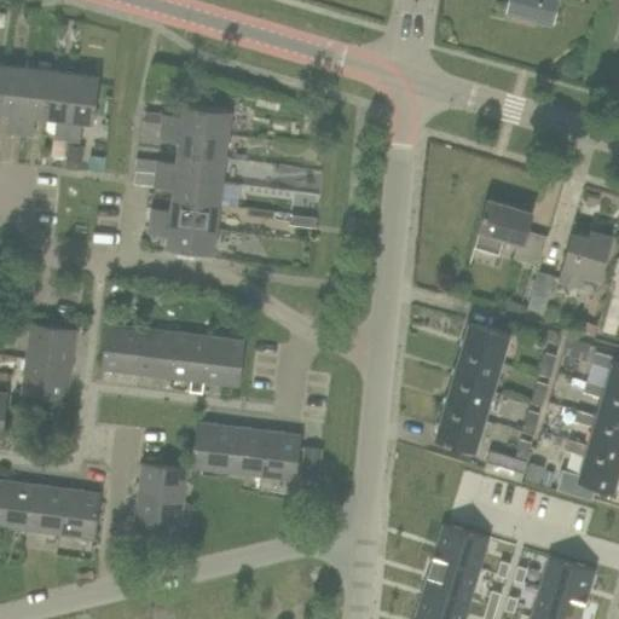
[(508,0),(507,9),(554,19),(557,0),(508,0)]
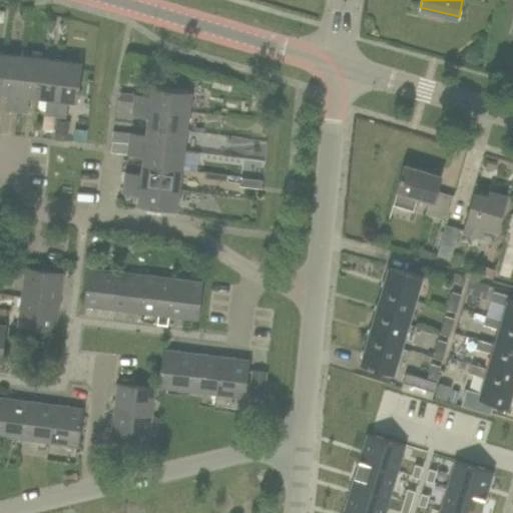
[(23,56),(3,54),(0,83),(0,91),(7,93),(5,109),(16,110),(23,56)]
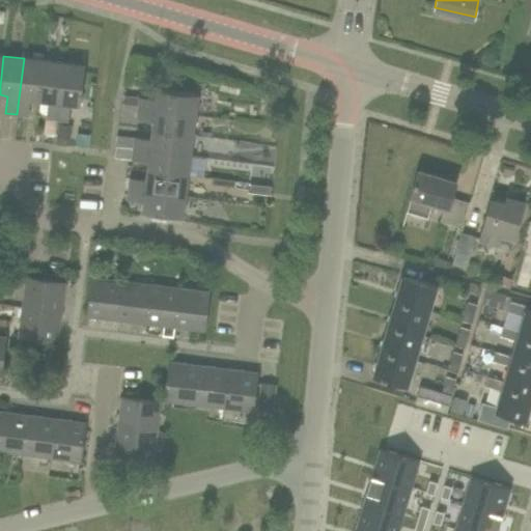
[(24,58),(17,114),(29,116),(30,99),(38,100),(44,60),(24,58)]
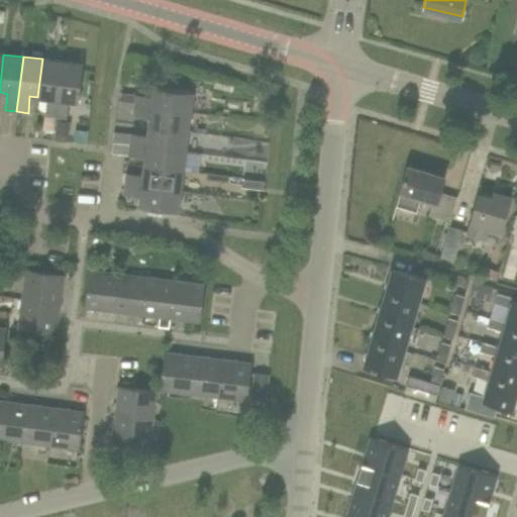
[(57,116),(63,62),(42,59),(37,97),(47,98),(45,115),(57,116)]
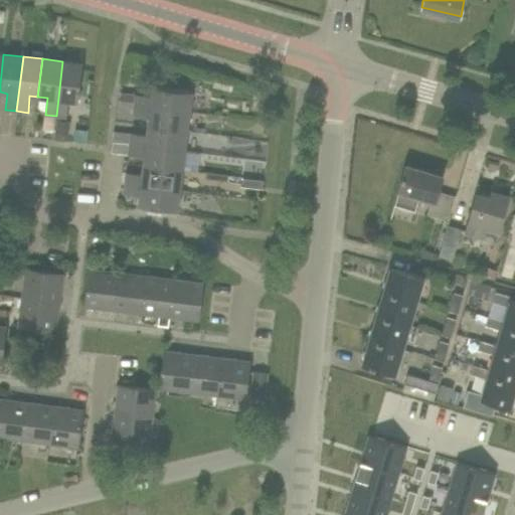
[(62,61),(56,116),(67,117),(68,101),(78,102),(82,63),(62,61)]
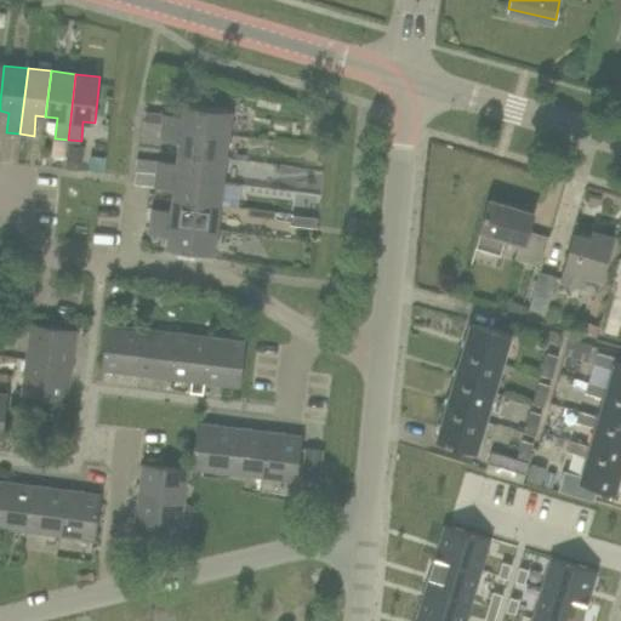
[(164,113),(161,125),(231,134),(233,110),(184,104),(183,115),(164,113)]
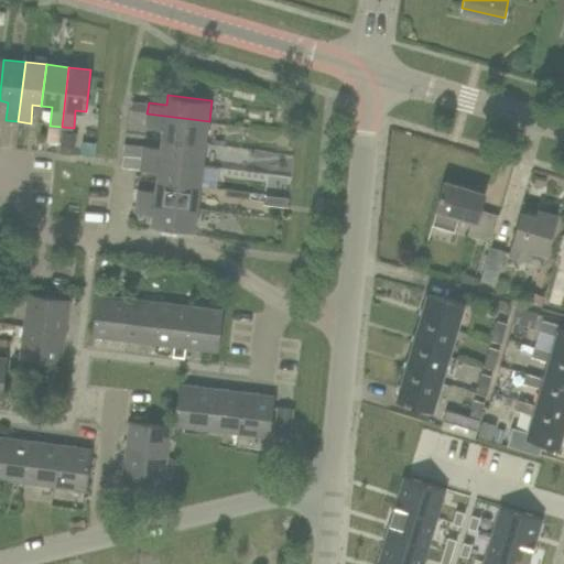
[(163,128),(162,137),(206,142),(209,121),(147,114),(145,126),(163,128)]
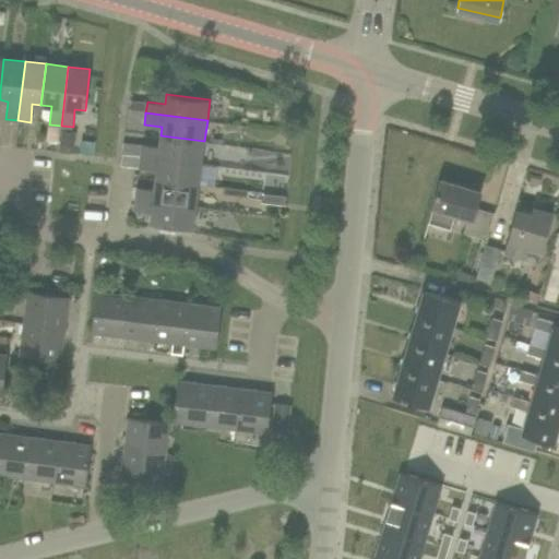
[(60,126),(49,125),(48,139),(59,140),(60,126)]
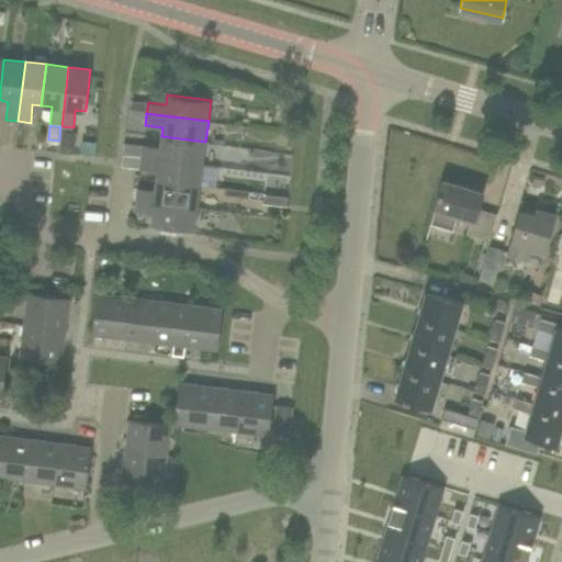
[(76,147),(77,133),(62,131),(60,145),(76,147)]
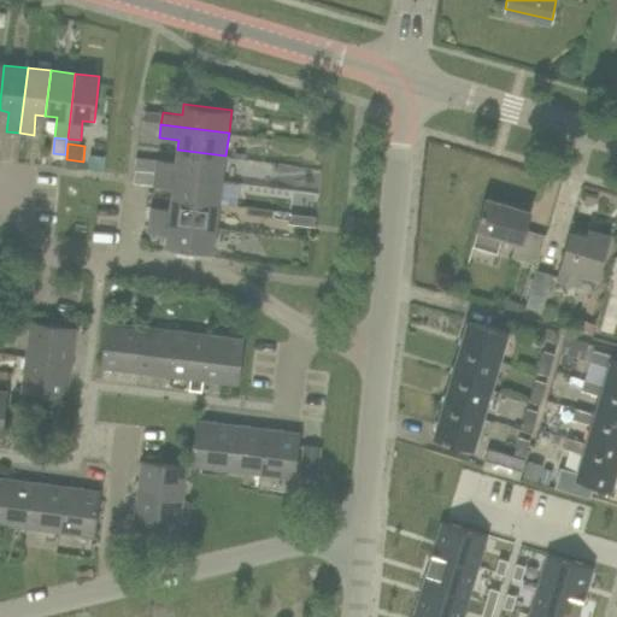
[(157,158),(156,171),(223,180),(225,156),(177,150),(176,160),(157,158)]
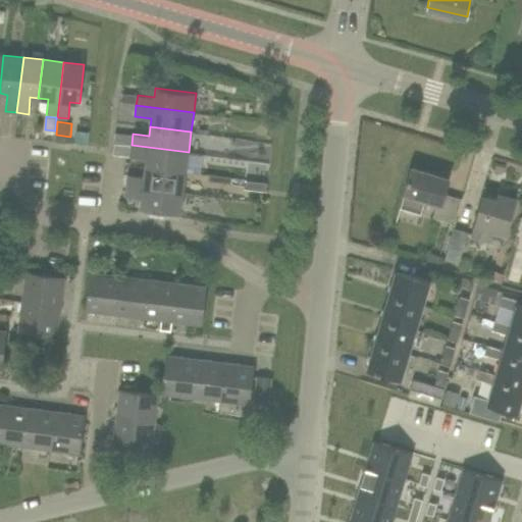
[(132,145),(133,134),(115,132),(114,143),(132,145)]
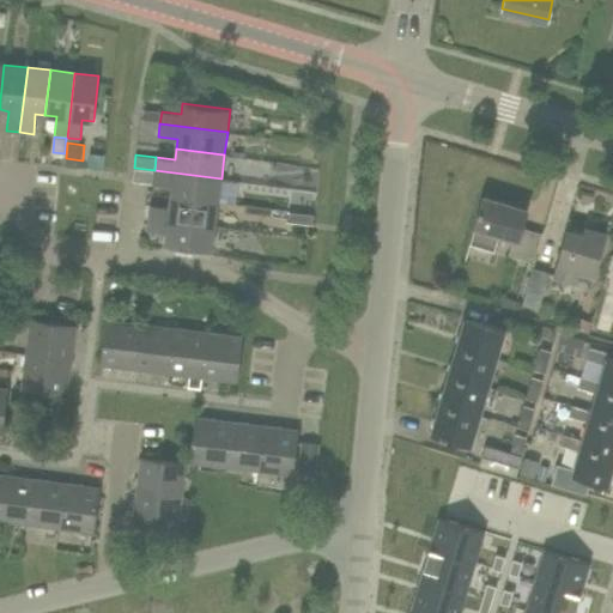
[(171,195),(219,201),(222,178),(155,170),(152,183),(173,186),(171,195)]
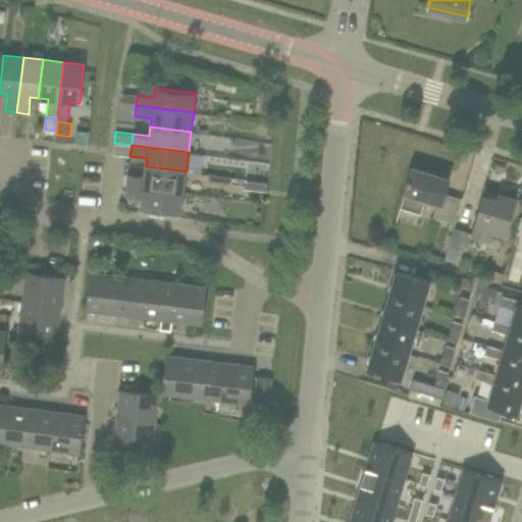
[(184,192),(187,171),(146,166),(145,175),(127,173),(126,185),(184,192)]
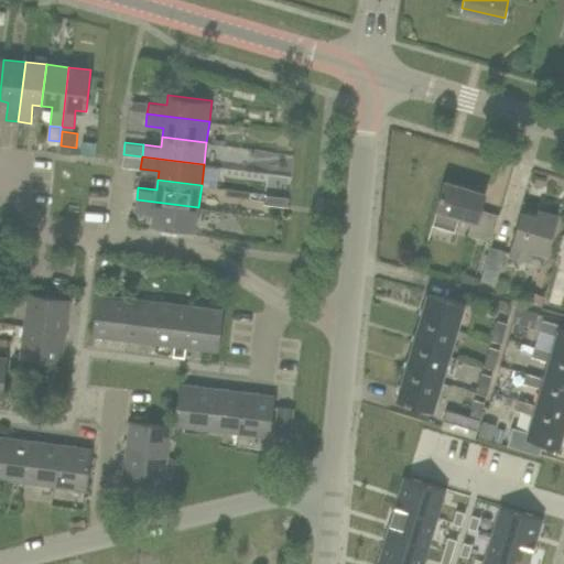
[(446,180),(437,208),(433,221),(455,228),(459,215),(474,219),(469,235),(491,240),(499,215),(480,209),(486,193),(446,180)]
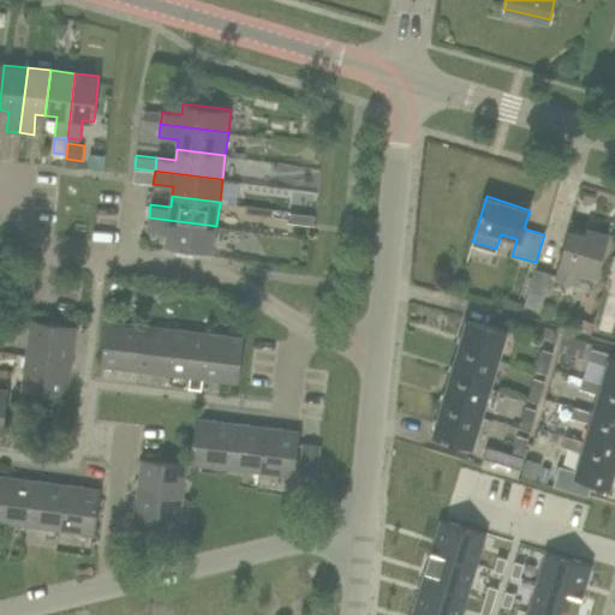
[(288,213),(287,222),(314,225),(315,216),(288,213)]
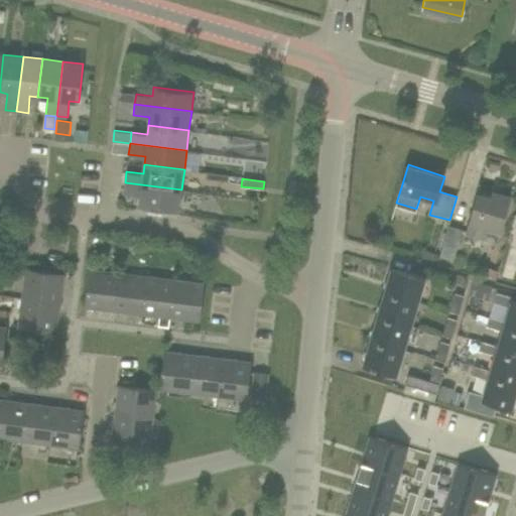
[(181,189),(125,182),(124,192),(140,195),(139,205),(179,210),(181,189)]
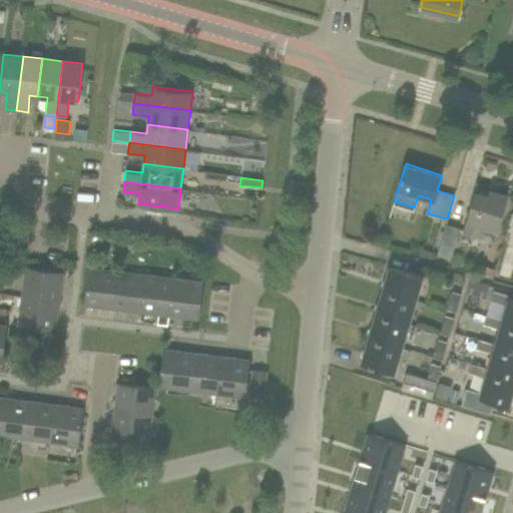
[(475,192),(467,221),(464,231),(495,240),(507,195),(490,190),(489,196),(475,192)]
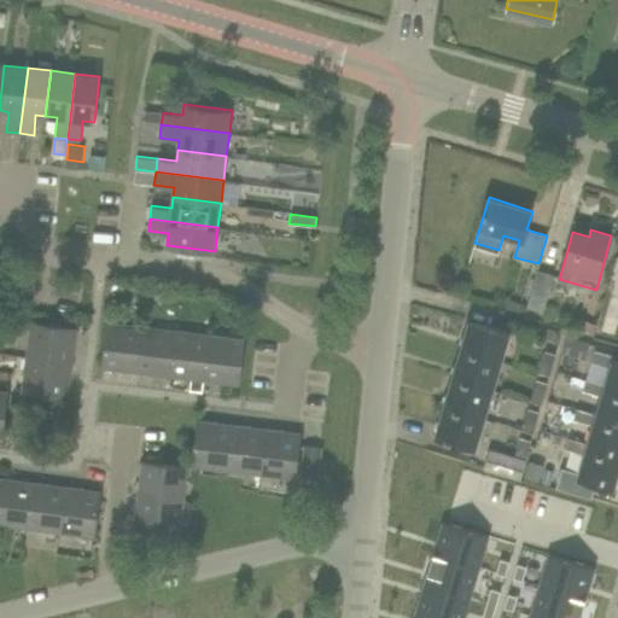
[(554,275),(536,268),(525,307),(543,312),(554,275)]
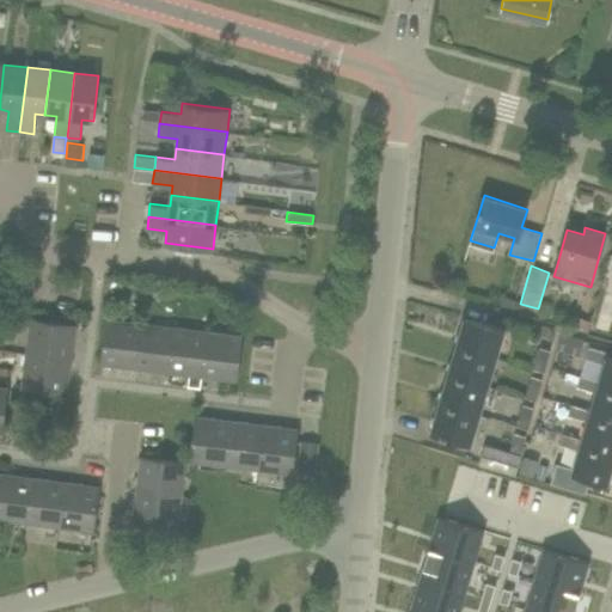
[(465,317),(457,346),(497,357),(506,329),(465,317)]
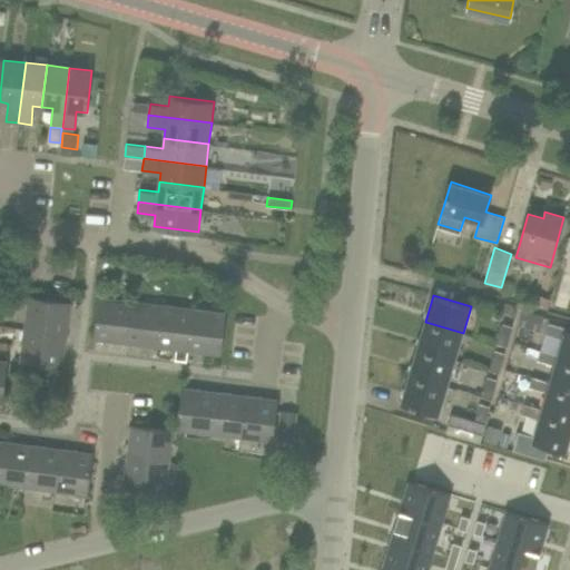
[(27,297),(23,328),(65,334),(69,303),(27,297)]
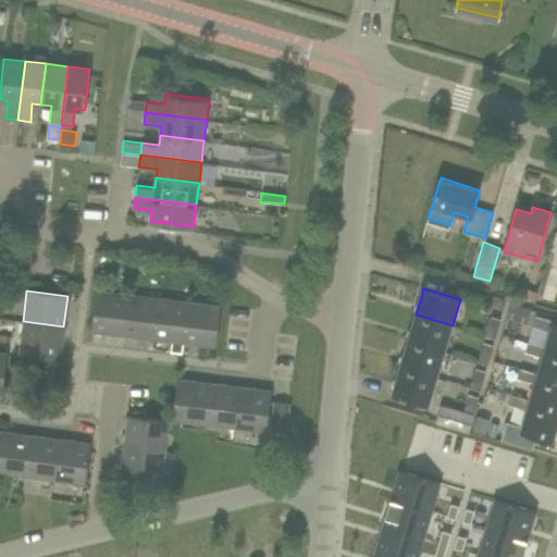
[(123,335),(128,295),(98,291),(93,332),(123,335)]
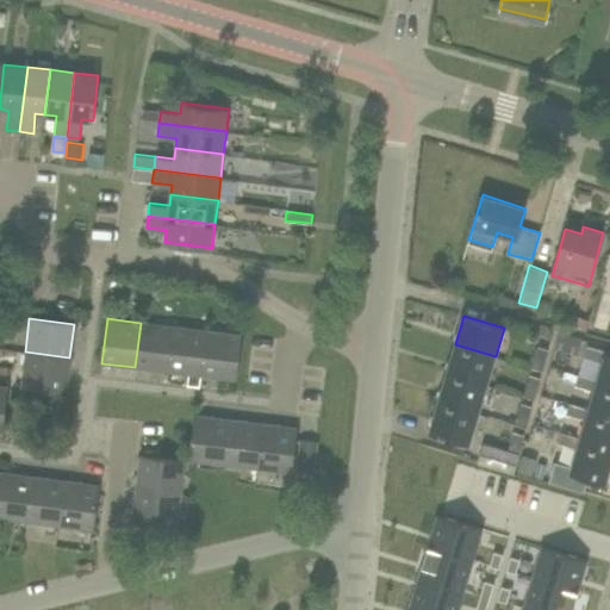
[(141,323),(135,367),(169,372),(174,327),(141,323)]
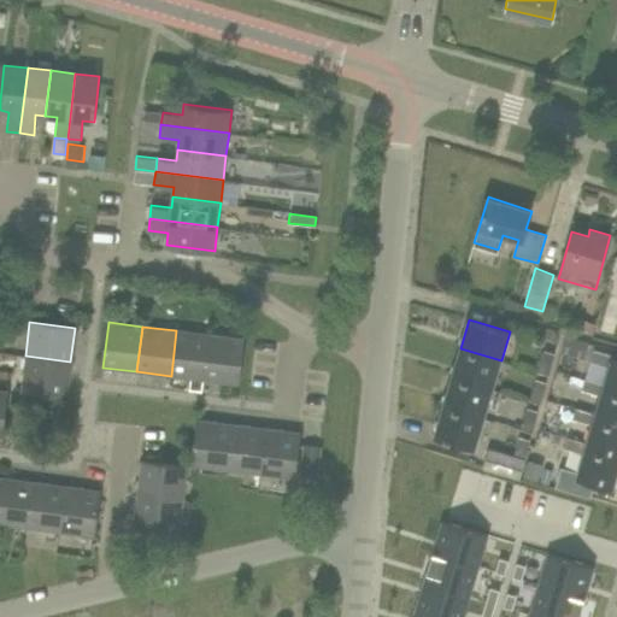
[(176,330),(171,376),(205,380),(211,335),(176,330)]
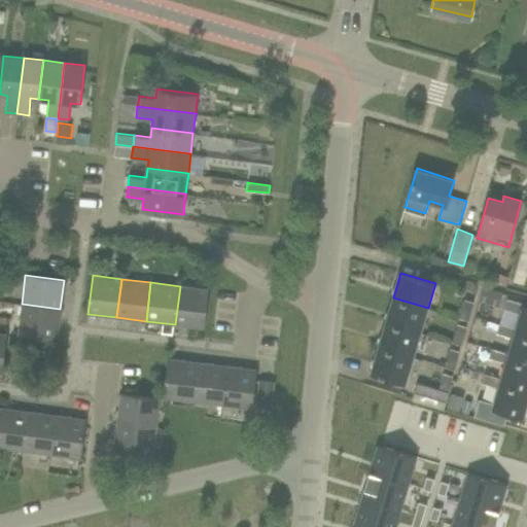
[(180,286),(175,324),(204,328),(209,289),(180,286)]
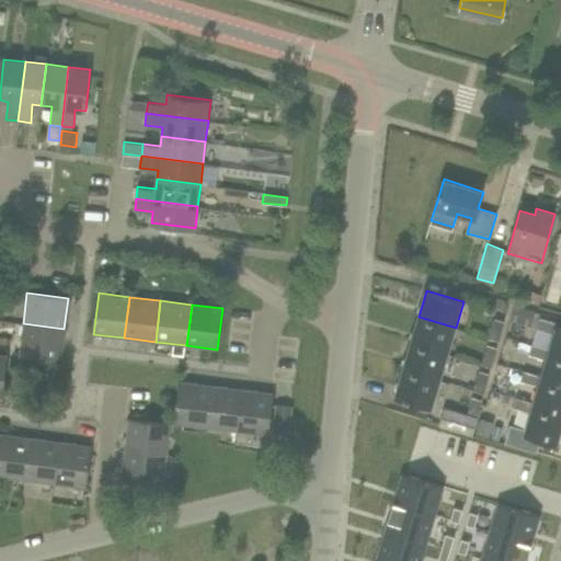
[(530,325),(535,310),(513,305),(504,336),(515,339),(519,322),(530,325)]
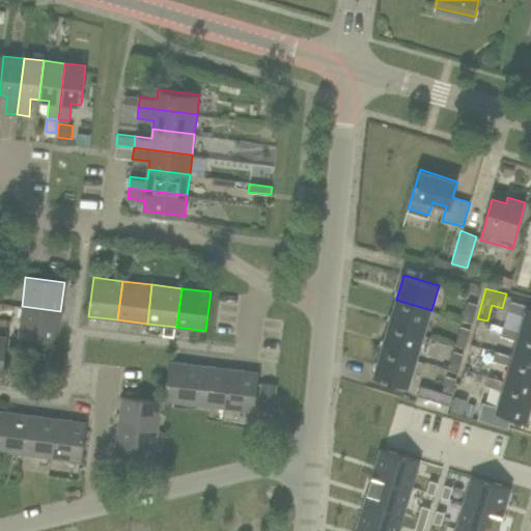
[(431,310),(396,300),(389,325),(423,335),(431,310)]
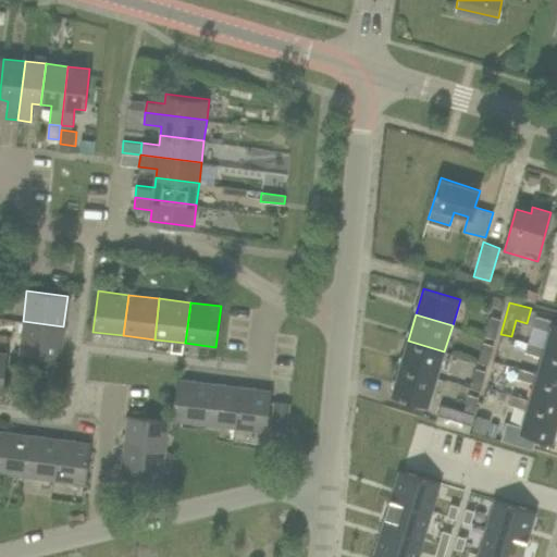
[(500,318),(491,314),(485,334),(495,337),(500,318)]
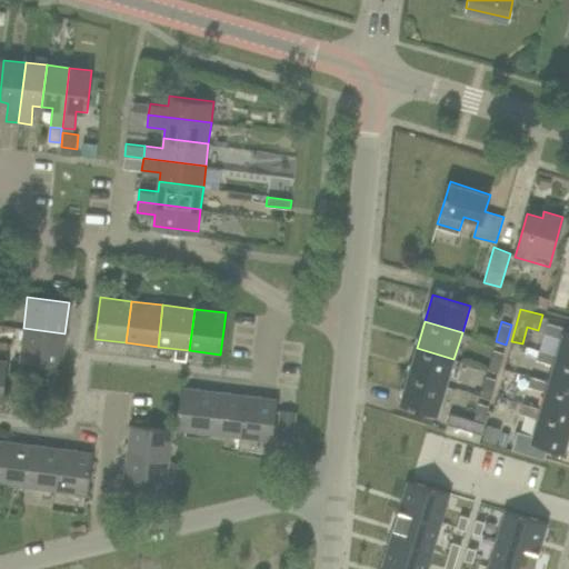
[(556,358),(568,361),(568,332),(565,331),(566,327),(548,321),(545,332),(561,337),(557,355),(556,358)]
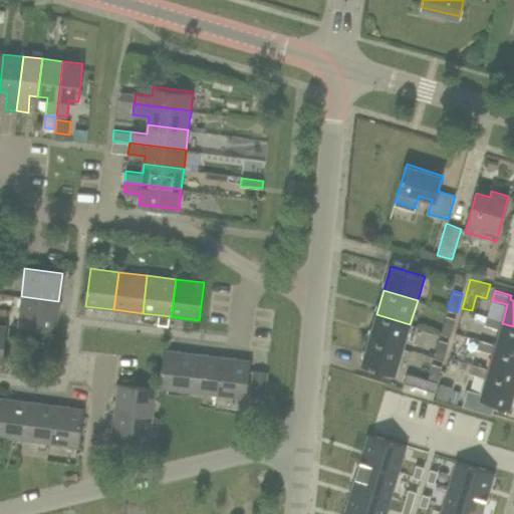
[(58,301),(21,296),(17,324),(55,329),(58,301)]
